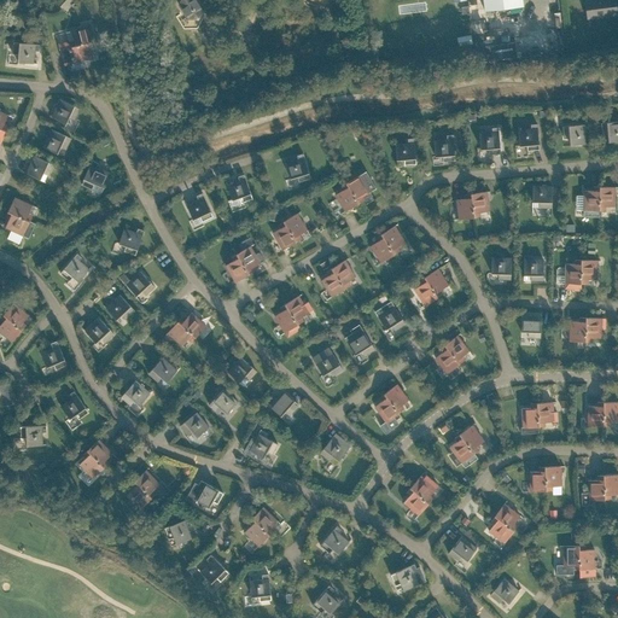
[(181,0),(181,1),(190,16),(199,18),(204,9),(198,0),(181,0)]
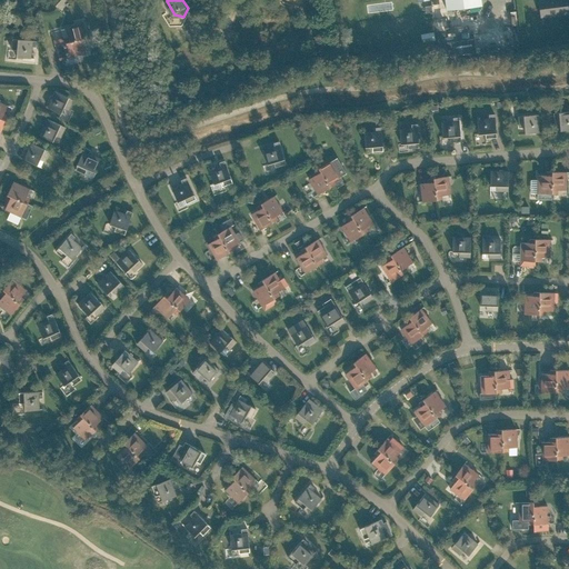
[(480,0),(445,0),(446,9),(481,5),(480,0)]
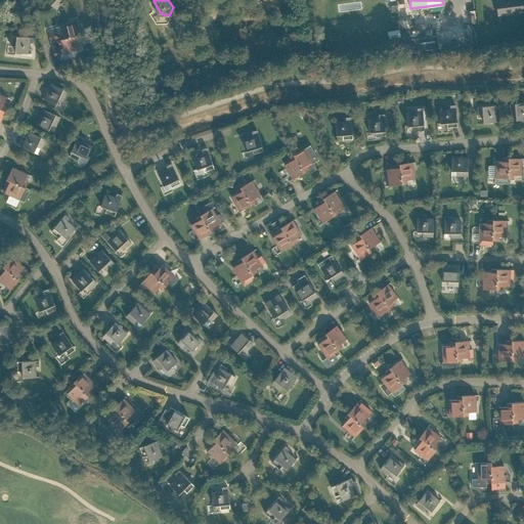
[(521,0),(500,0),(496,1),(497,15),(523,12),(521,0)]
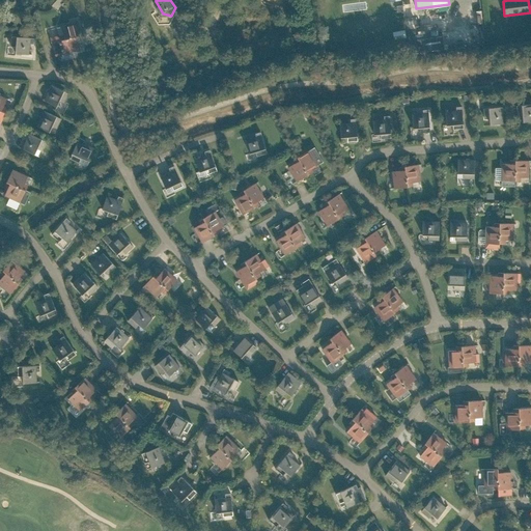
[(60,35),(62,39),(82,34),(78,22),(62,26),(57,27),(59,35),(60,35)]
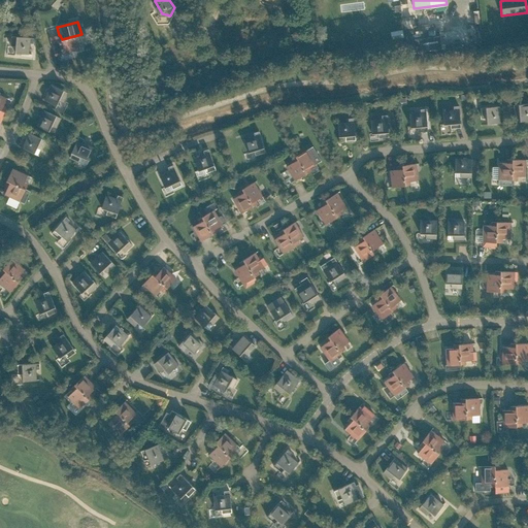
[(402,30),(391,32),(392,39),(404,37),(402,30)]
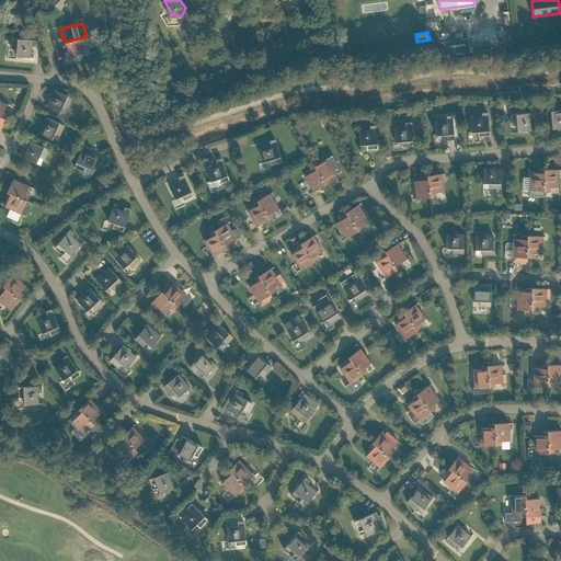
[(87,36),(66,42),(66,43),(55,45),(59,58),(69,56),(87,52),(84,43),(88,42),(87,36)]
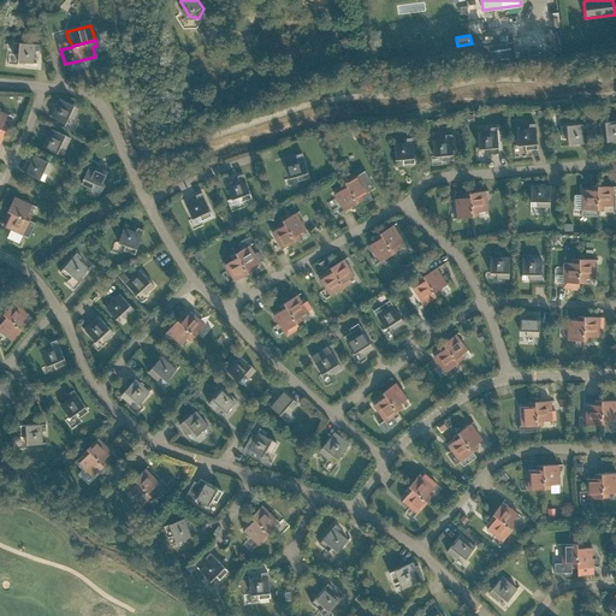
[(15,42),(13,54),(18,54),(18,61),(34,63),(35,51),(39,51),(40,45),(15,42)]
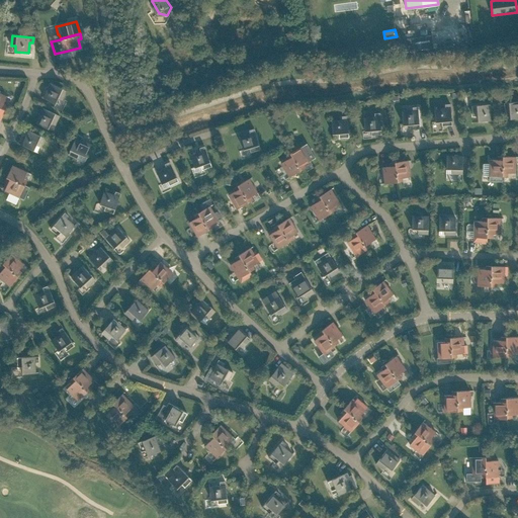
[(51,83),(44,98),(56,103),(59,98),(63,100),(67,90),(51,83)]
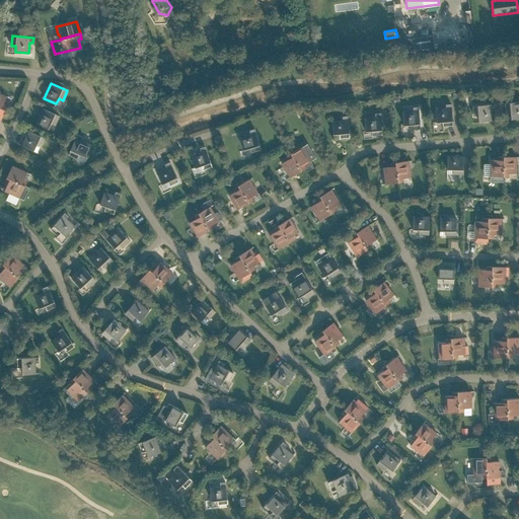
[(518,101),(505,102),(506,114),(511,113),(511,119),(518,118),(518,101)]
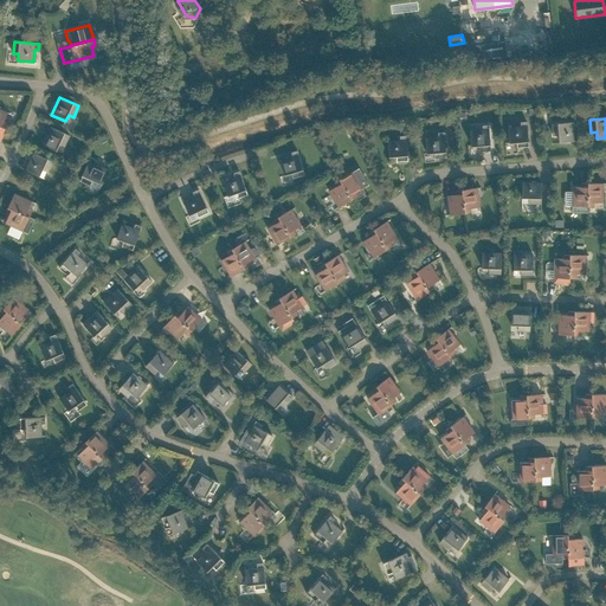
[(521,126),(508,127),(509,142),(516,142),(517,147),(529,147),(527,121),(521,122),(521,126)]
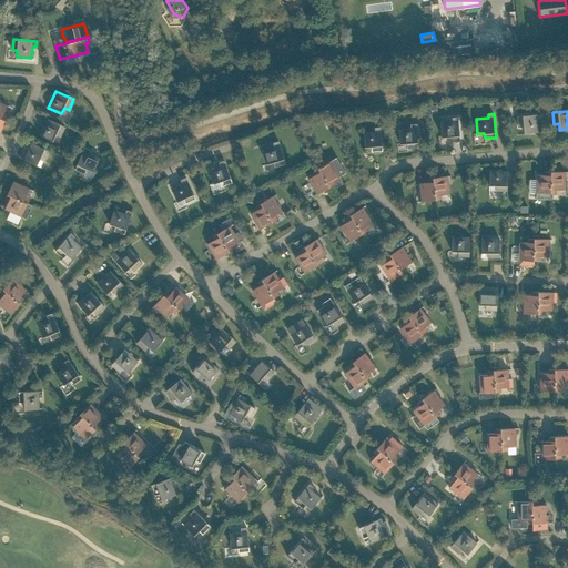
[(537,114),(517,115),(518,127),(524,127),(524,133),(538,132),(537,114)]
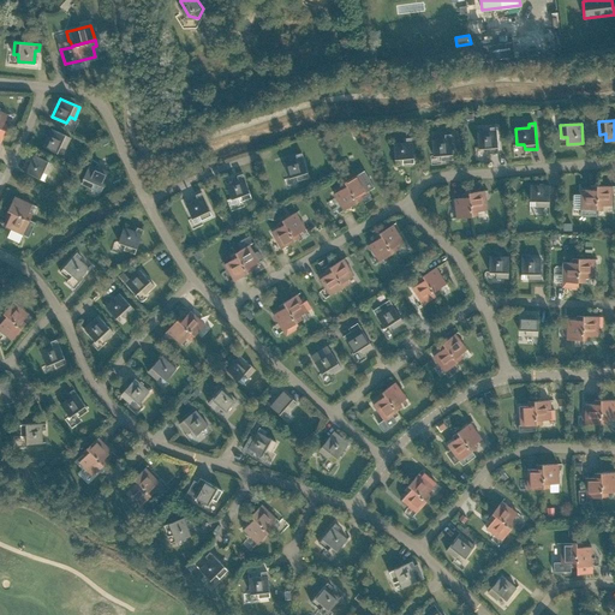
[(490,131),(477,132),(478,148),(485,148),(487,153),(499,151),(496,126),(490,127),(490,131)]
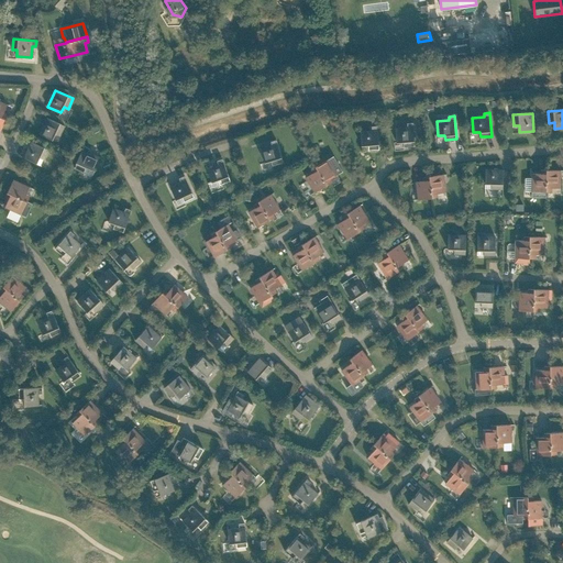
[(47,118),(40,133),(53,140),(55,133),(61,135),(65,125),(47,118)]
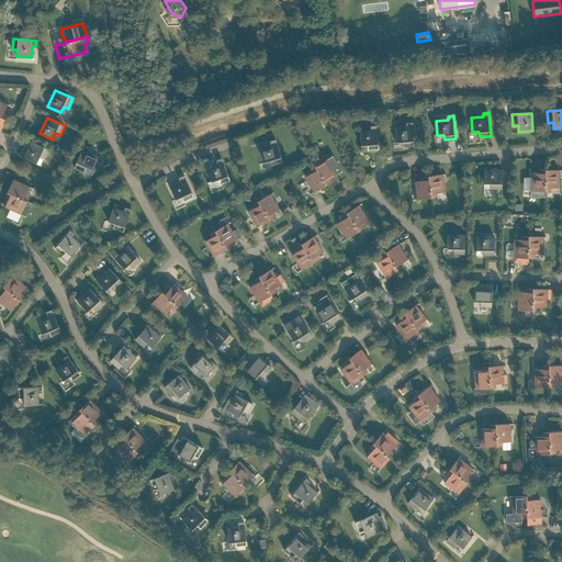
[(406,126),(395,127),(396,142),(403,142),(403,146),(414,145),(412,122),(406,123),(406,126)]
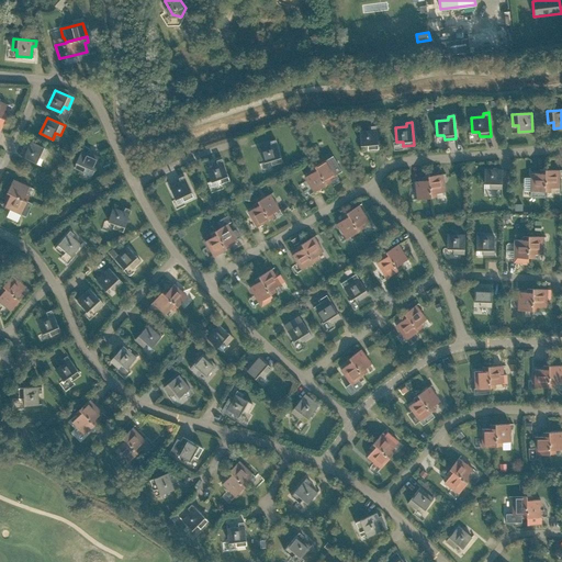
[(371,130),(359,131),(361,145),(368,145),(368,149),(379,148),(377,125),(371,125),(371,130)]
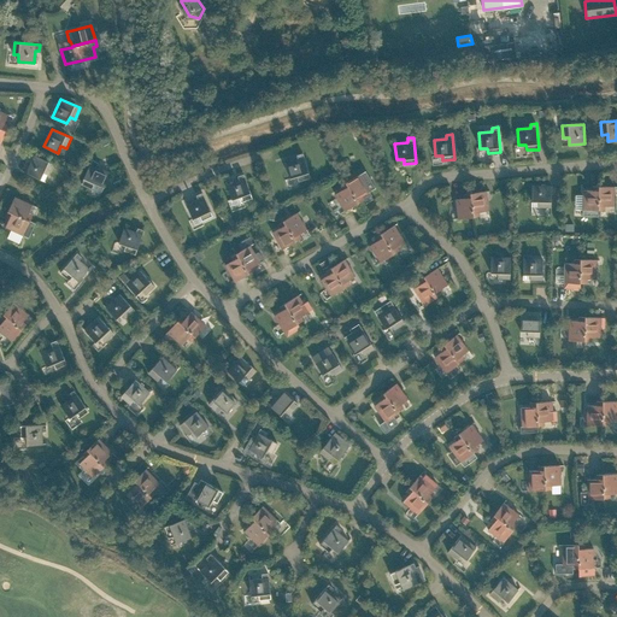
[(298,159),(286,163),(291,178),(297,176),(299,181),(310,177),(303,153),(297,154),(298,159)]
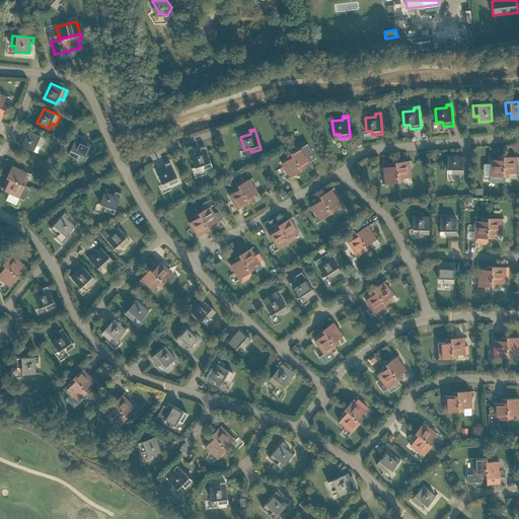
[(29,130),(22,145),(34,151),(36,145),(41,147),(46,138),(29,130)]
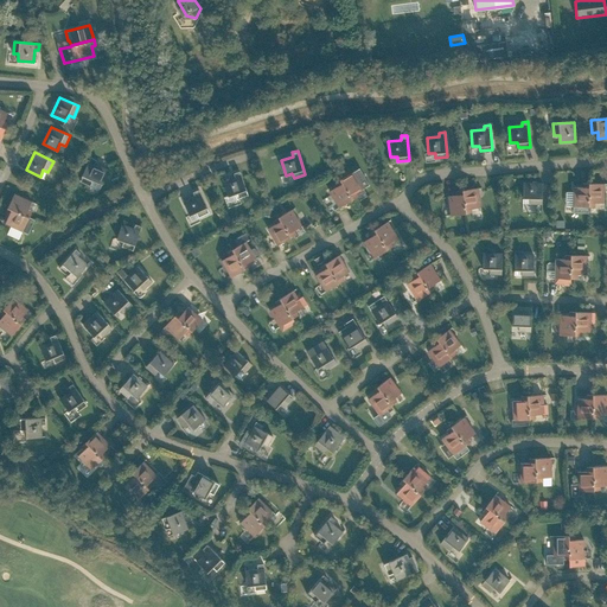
[(90,158),(81,180),(91,185),(94,180),(100,183),(107,168),(95,164),(97,160),(90,158)]
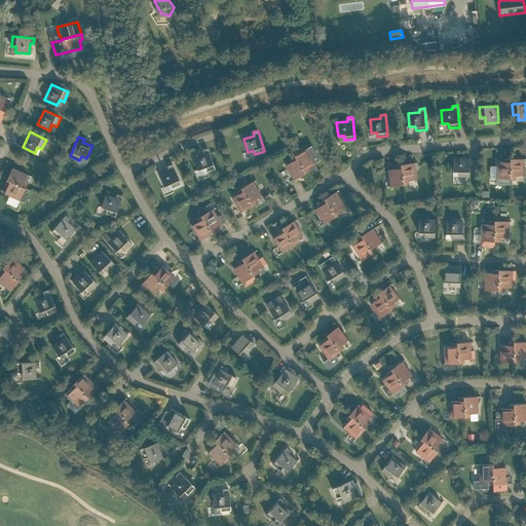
[(311,146),(295,155),(305,173),(310,171),(308,166),(321,160),(311,146)]
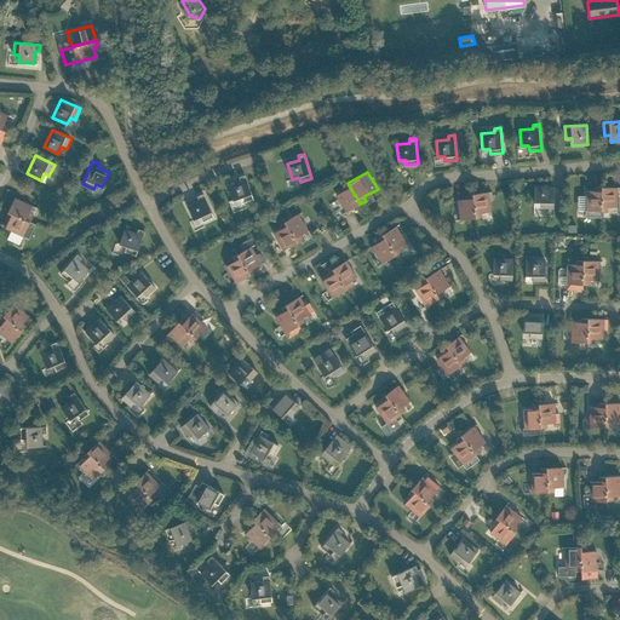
[(240,181),(228,185),(234,200),(240,197),(242,204),(253,199),(245,174),(239,177),(240,181)]
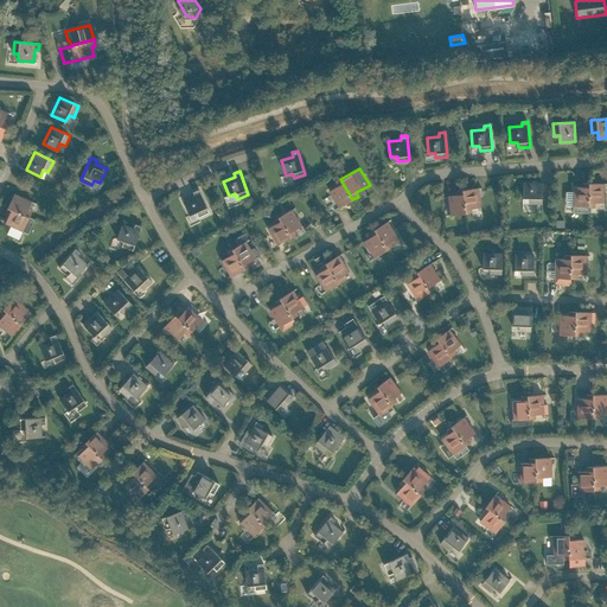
[(352,199),(340,179),(336,183),(337,186),(330,191),(339,208),(352,199)]
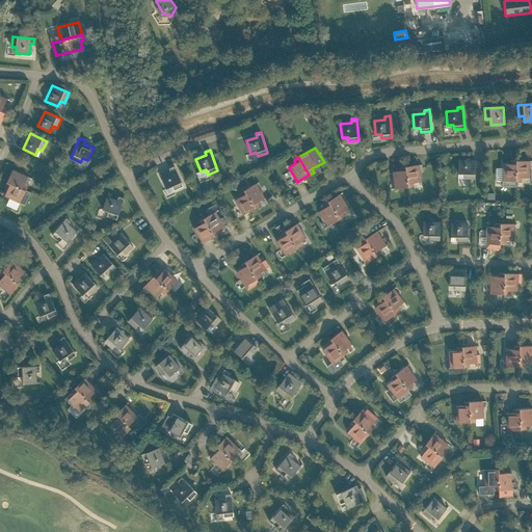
[(458,160),(458,174),(464,174),(464,178),(475,179),(476,160),(458,160)]
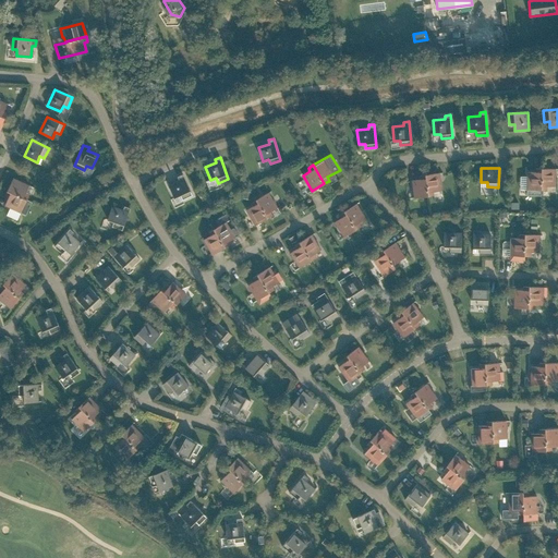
[(528,190),(526,195),(542,195),(542,190),(541,190),(542,168),(536,168),(536,172),(528,171),(528,190)]
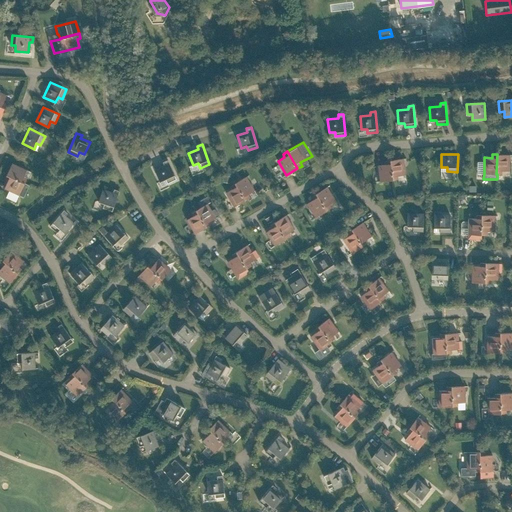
[(497,154),(496,174),(497,174),(502,174),(502,171),(509,171),(510,154),(497,154)]
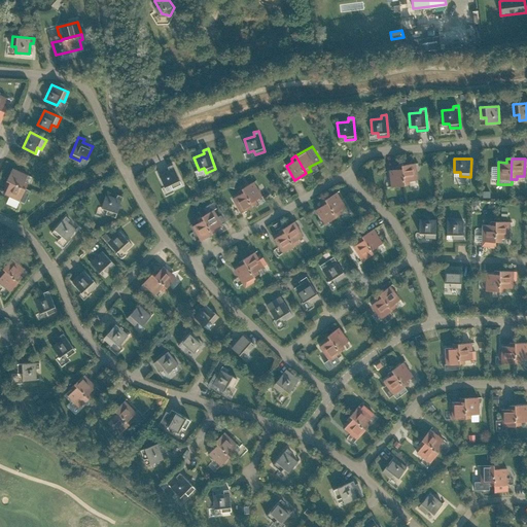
[(415,163),(401,165),(405,185),(410,184),(410,180),(417,179),(415,163)]
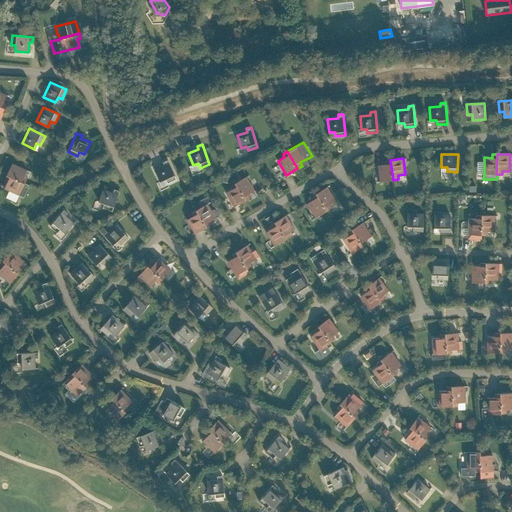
[(164,165),(154,170),(160,182),(165,179),(167,183),(177,179),(168,160),(163,162),(164,165)]
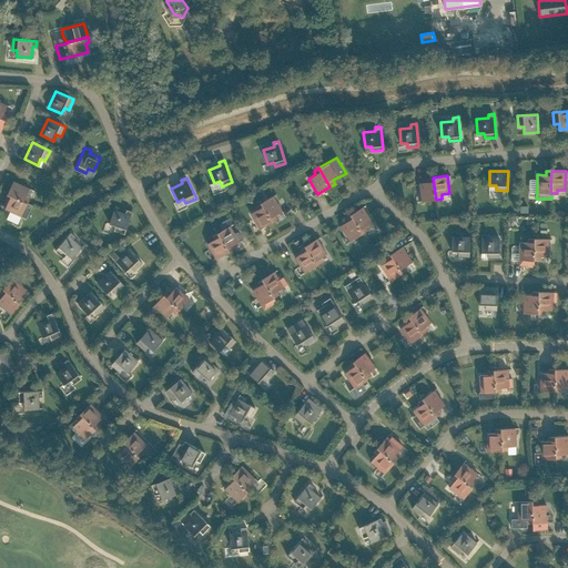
[(436,200),(433,178),(427,179),(428,182),(419,183),(422,201),(436,200)]
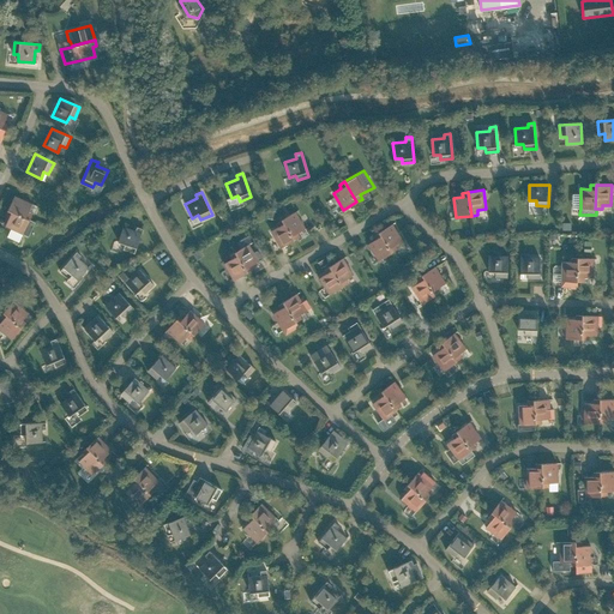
[(8,210),(30,220),(32,214),(29,212),(32,204),(14,196),(8,210)]
